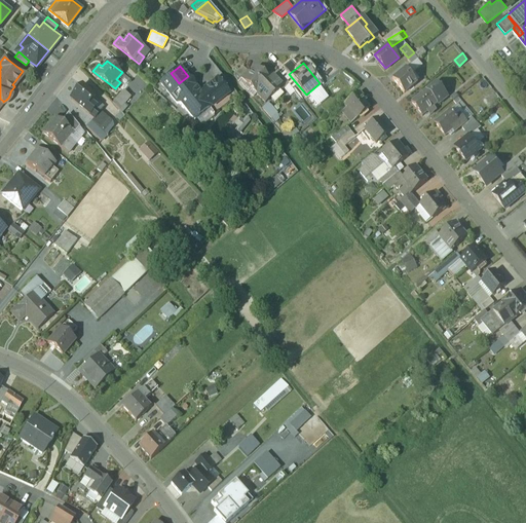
[(268,78),(257,67),(251,73),(250,71),(242,78),(256,92),(257,92),(269,79),(268,78)]
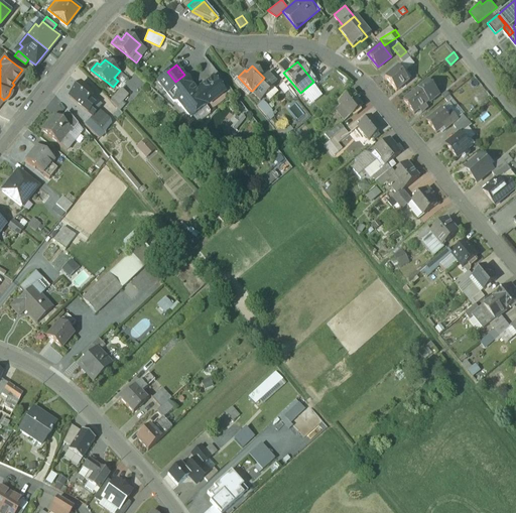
[(409,80),(399,66),(386,76),(396,90),(409,80)]
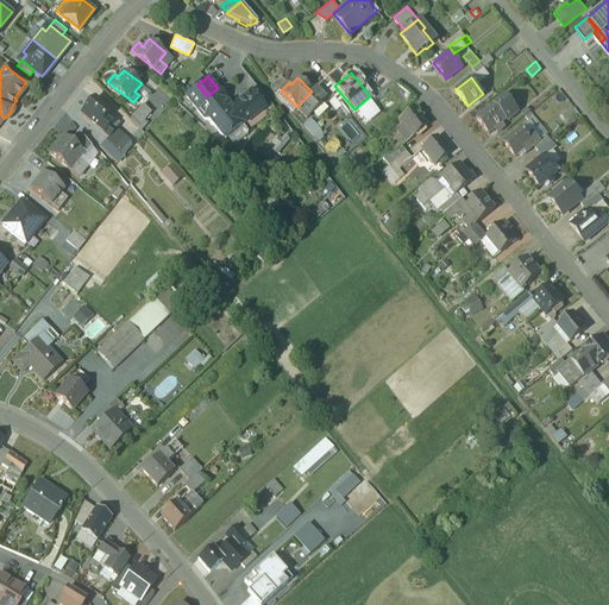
[(218,88),(207,96),(198,84),(186,94),(205,117),(209,118),(225,137),(243,123),(230,107),(231,106),(225,98),(224,98),(223,99),(217,90),(218,90),(218,89),(218,88)]
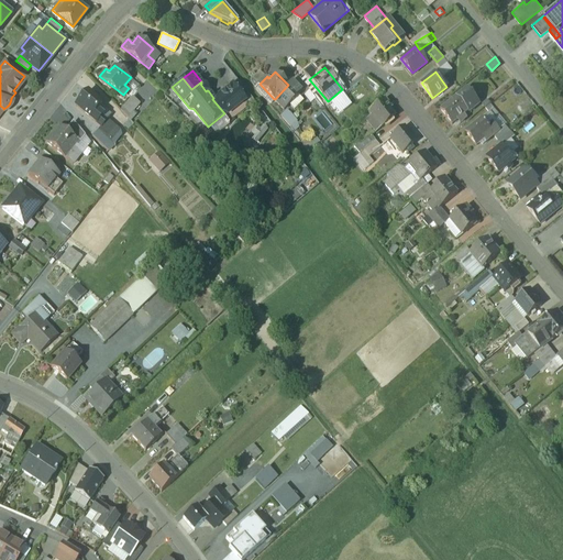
[(290,80),(287,84),(288,85),(275,99),(285,109),(301,91),(290,80)]
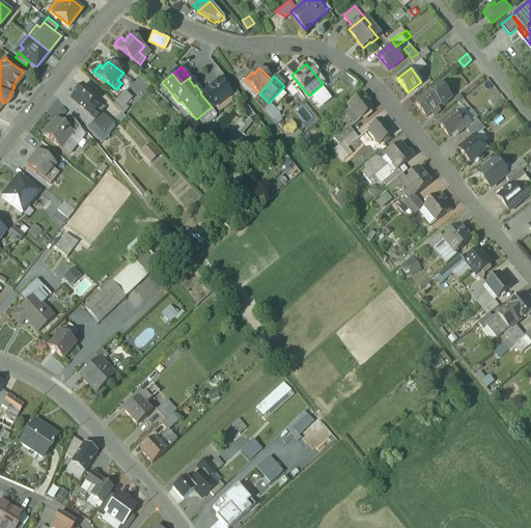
[(201,92),(200,93),(212,107),(230,92),(219,79),(201,92)]
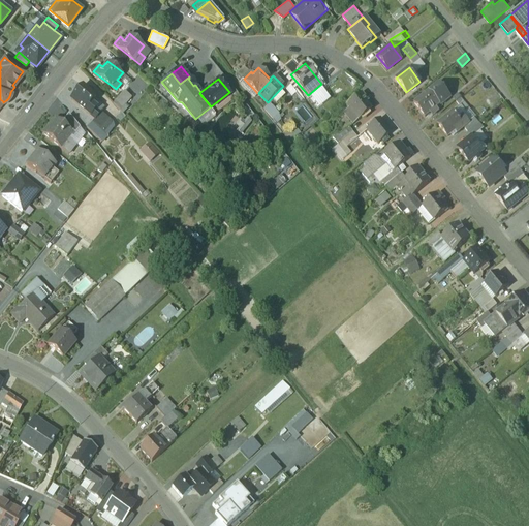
[(450,95),(439,82),(429,90),(434,95),(440,102),(442,102),(450,95)]
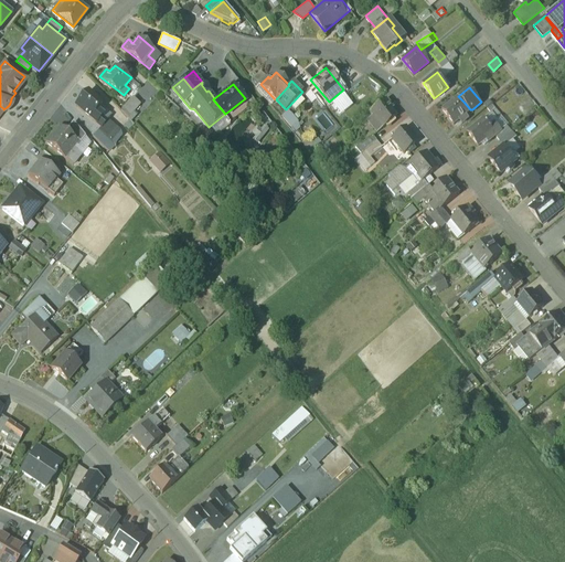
[(104,103),(88,89),(76,104),(92,116),(97,110),(104,103)]
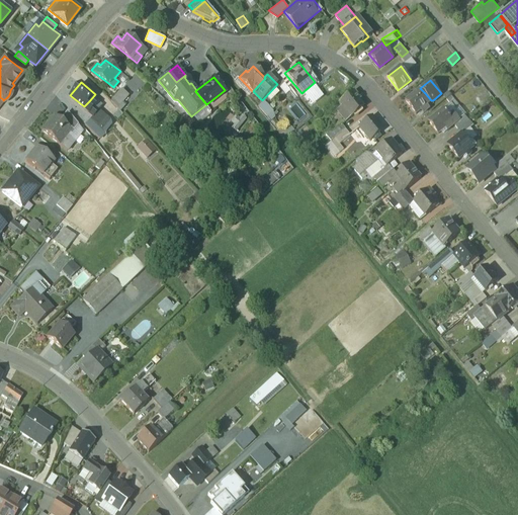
[(128,93),(121,87),(111,98),(117,104),(128,93)]
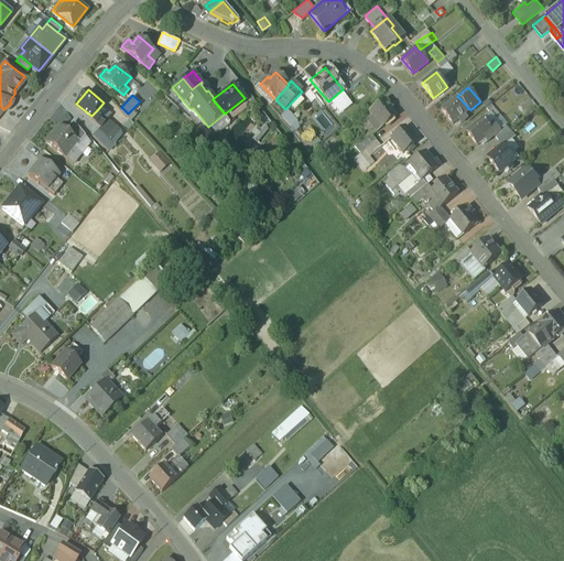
[(463,101),(457,96),(442,108),(453,122),(458,118),(462,121),(468,116),(465,112),(469,109),(463,101)]
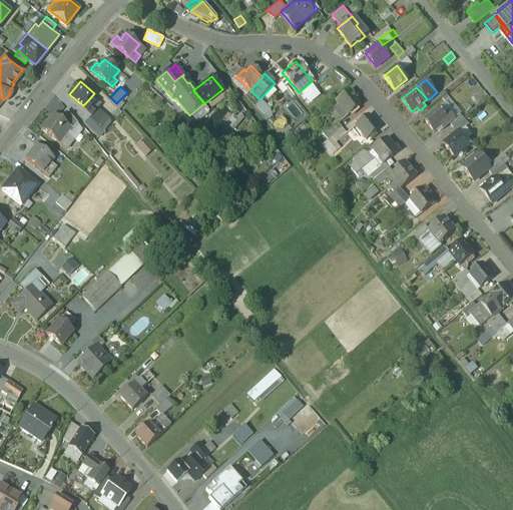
[(360,105),(349,91),(336,102),(347,116),(360,105)]
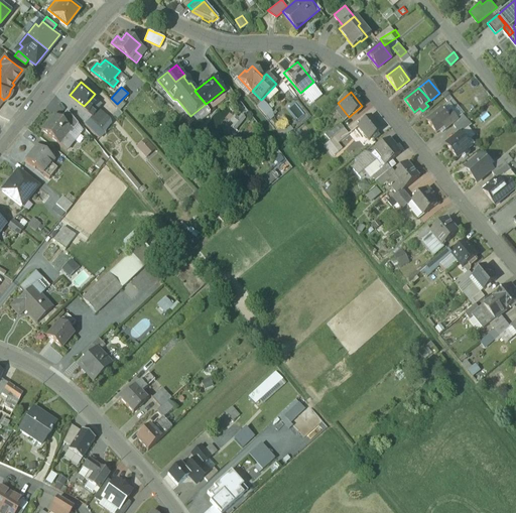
[(99,109),(89,101),(84,106),(93,114),(94,115),(99,109)]
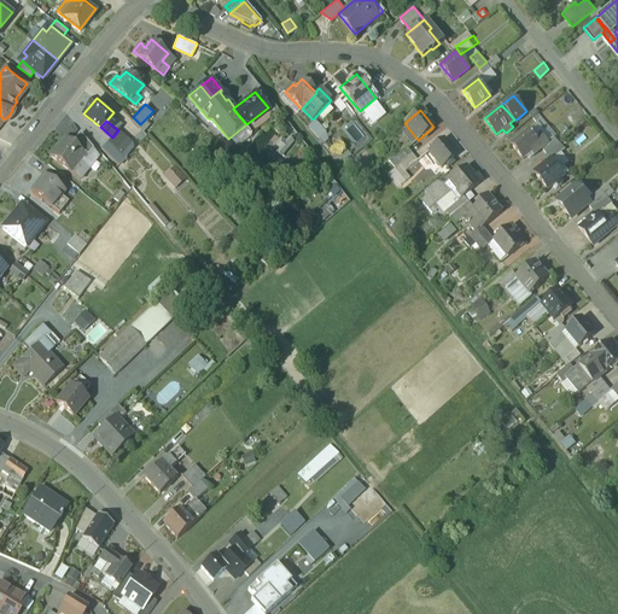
[(530,129),(513,142),(524,157),(532,150),(534,152),(548,141),(542,133),(536,138),(530,129)]
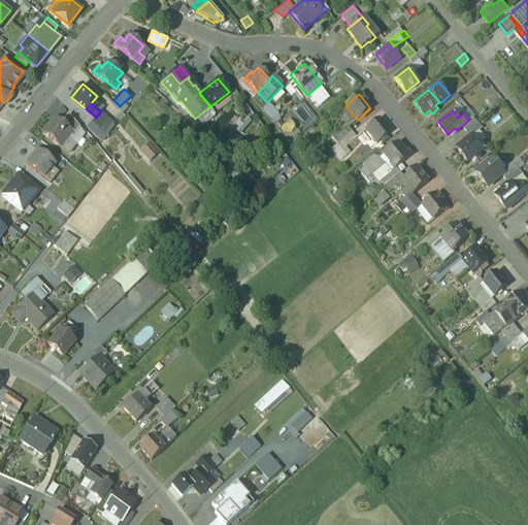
[(111,122),(101,111),(96,118),(95,117),(87,126),(102,139),(106,134),(107,133),(103,130),(111,122)]
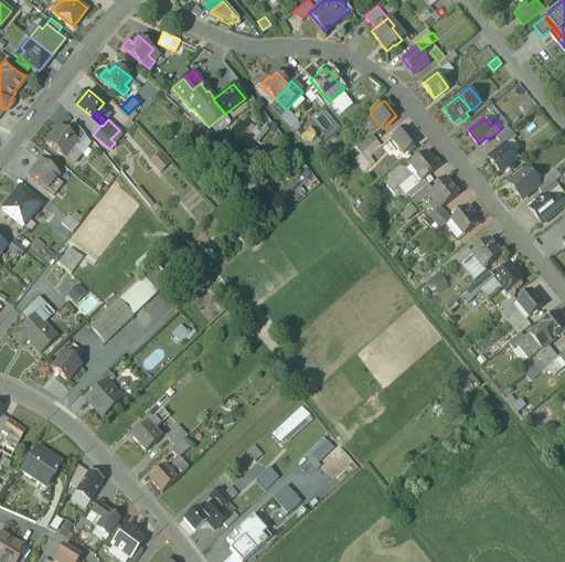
[(85,135),(73,120),(67,127),(80,136),(78,137),(82,139),(85,135)]
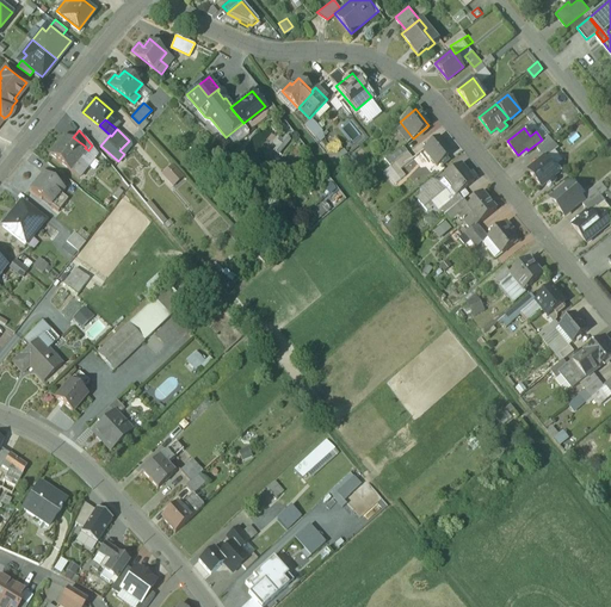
[(71,141),(63,135),(49,153),(69,168),(78,158),(82,150),(71,141)]
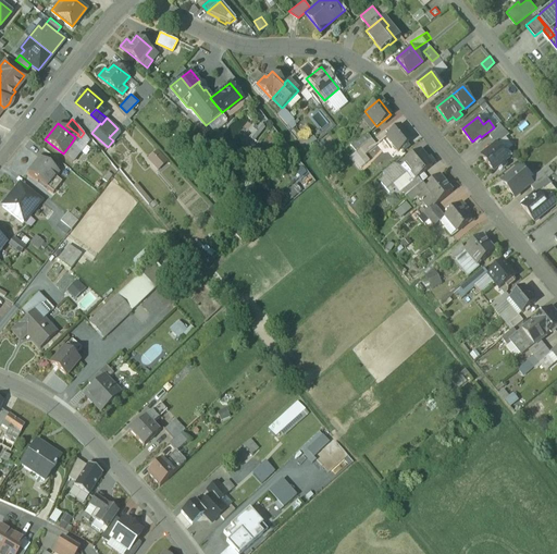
[(251,133),(249,136),(254,140),(264,127),(260,123),(257,126),(254,123),(248,130),(251,133)]
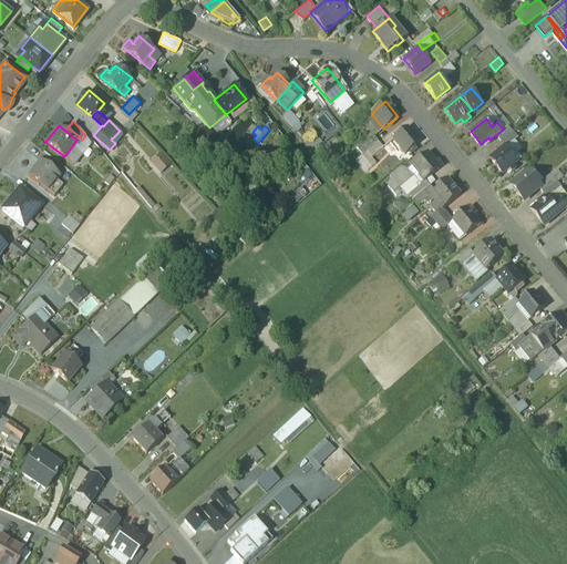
[(406,126),(393,139),(405,153),(419,142),(406,126)]
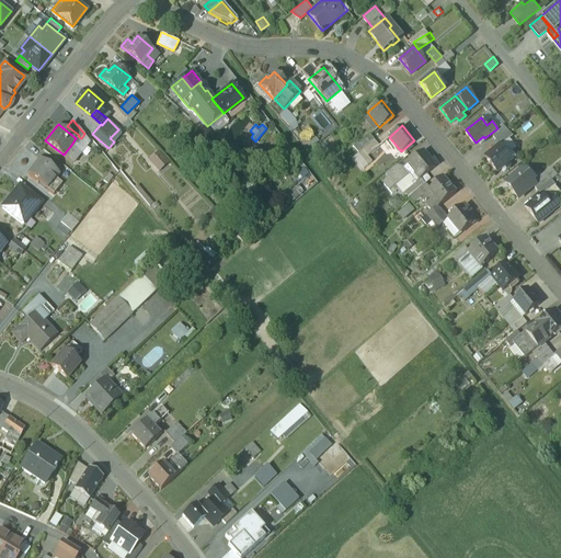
[(78,136),(79,135),(67,126),(65,129),(76,138),(78,136)]
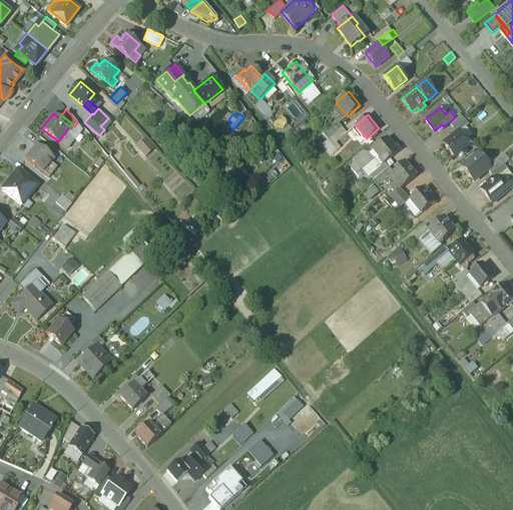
[(464,117),(453,126),(457,130),(458,131),(468,122),(464,117)]
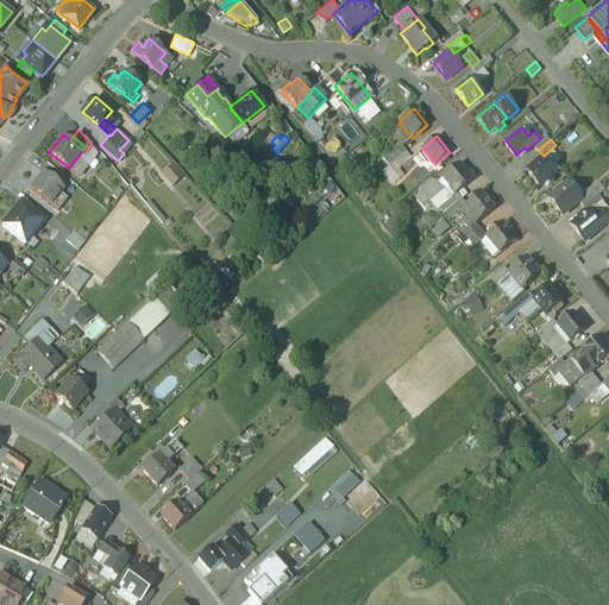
[(82,150),(77,157),(87,164),(96,151),(92,145),(88,150),(85,147),(82,150)]
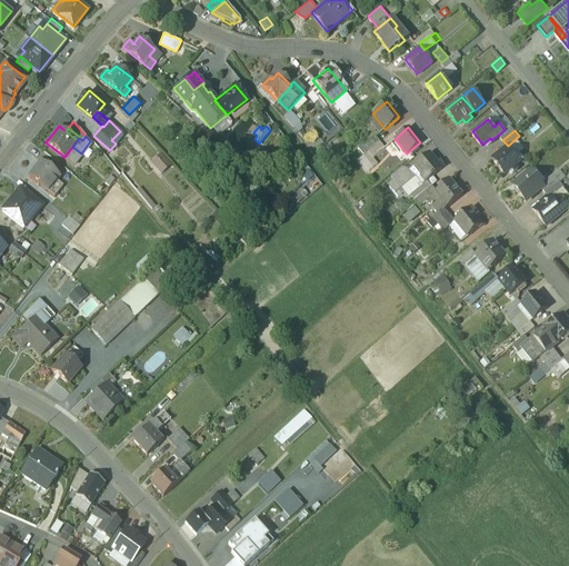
[(375,136),(362,146),(367,151),(379,141),(375,136)]
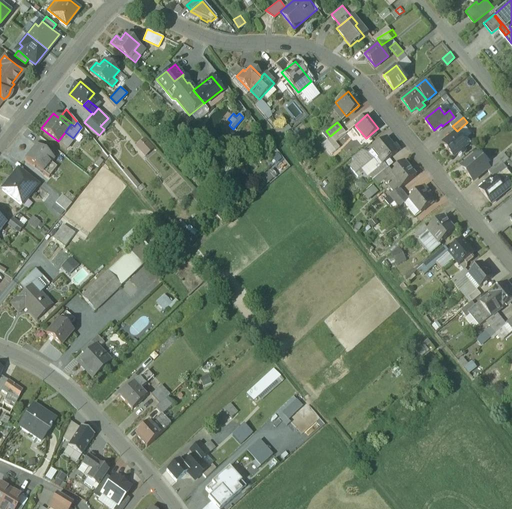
[(330,136),(334,142),(345,133),(341,127),(330,136)]
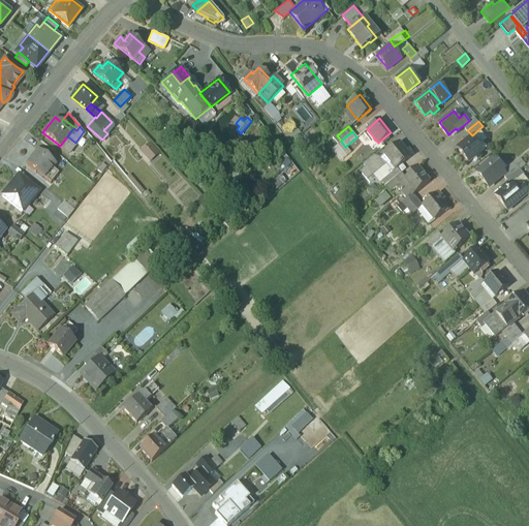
[(472,135),(471,134),(457,146),(469,160),(475,155),(477,158),(480,155),(478,152),(486,147),(483,142),(479,144),(472,135)]
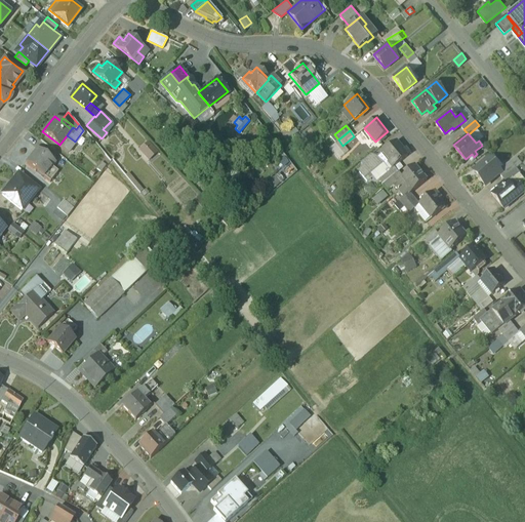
[(67,135),(59,145),(68,151),(75,142),(67,135)]
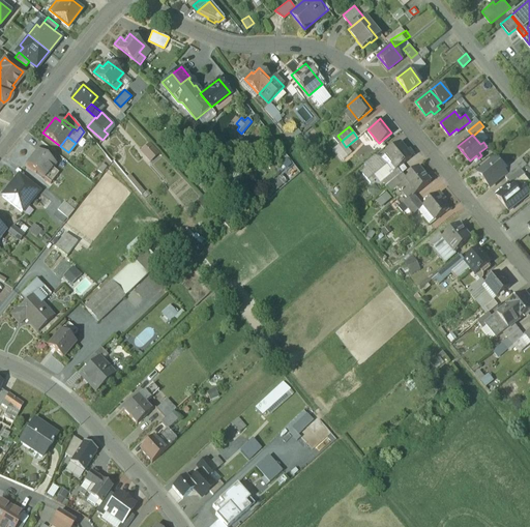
[(158,151),(148,141),(141,149),(151,158),(158,151)]
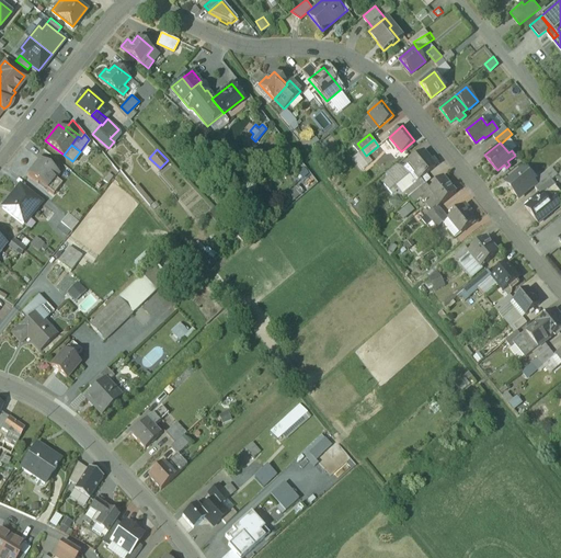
[(423,150),(408,162),(415,172),(414,174),(419,180),(438,163),(433,157),(430,159),(423,150)]
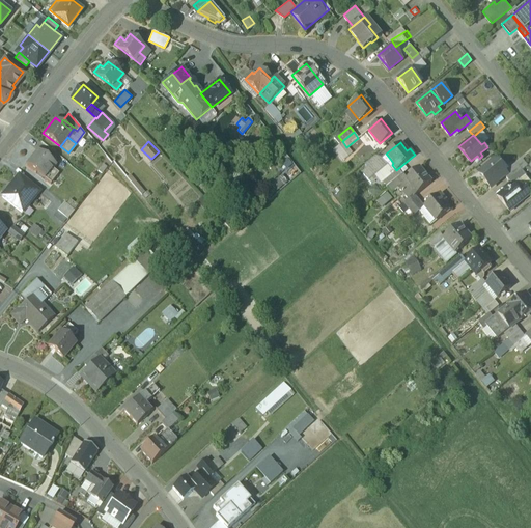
[(56,163),(38,148),(27,163),(45,177),(52,167),(56,163)]
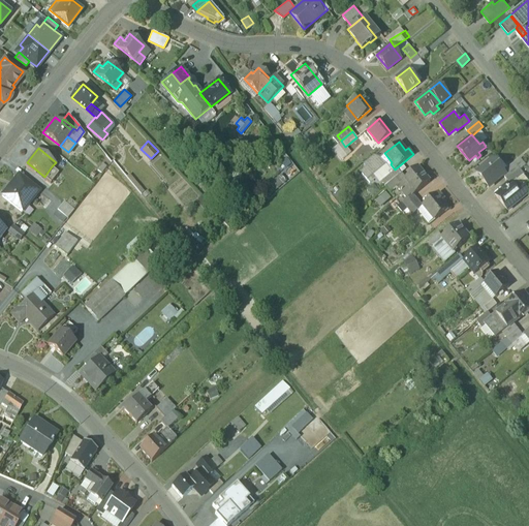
[(373,154),(364,162),(368,167),(377,159),(373,154)]
